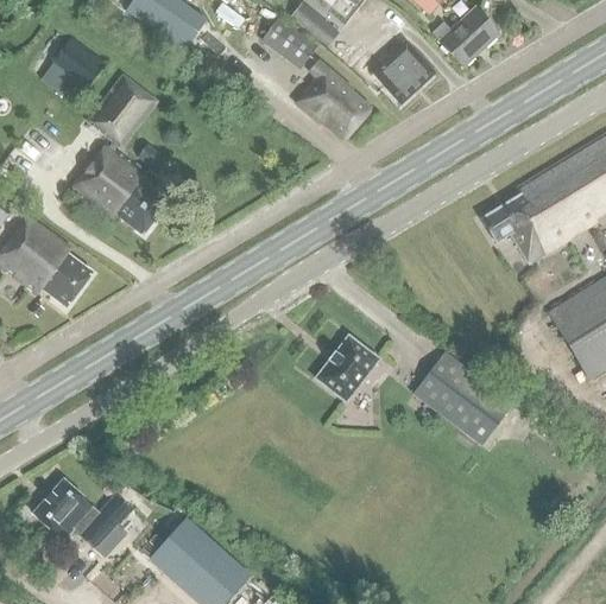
[(132,0),(126,10),(184,50),(206,18),(178,0),(132,0)]
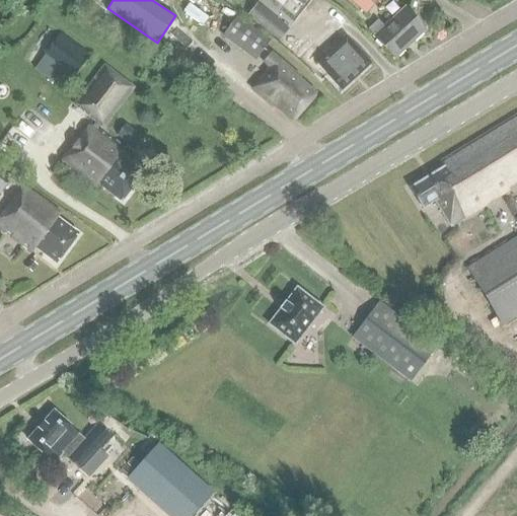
[(280,38),(289,26),(257,0),(248,11),(280,38)]
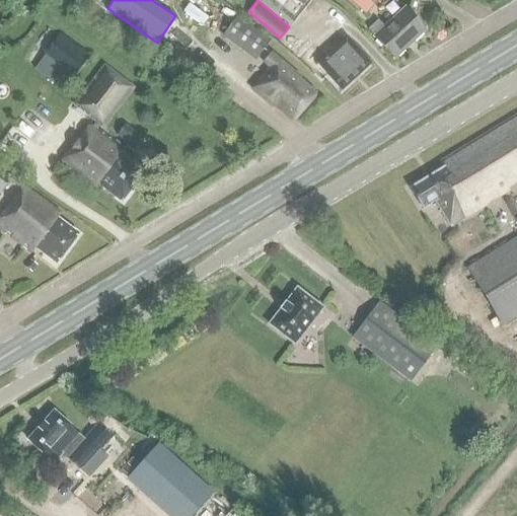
[(353,0),(366,12),(376,0),(353,0)]
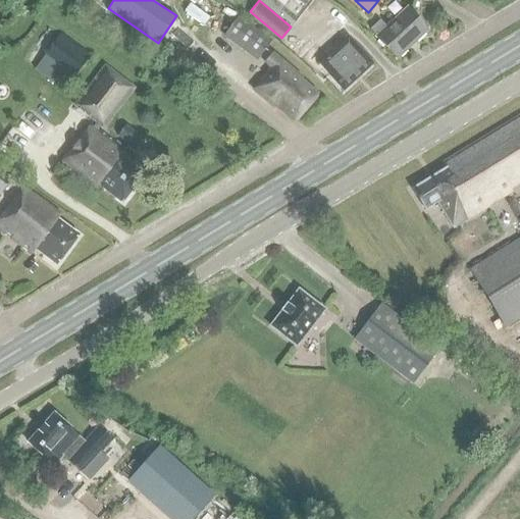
[(380,18),(371,27),(377,35),(397,56),(427,28),(408,6),(387,26),(380,18)]
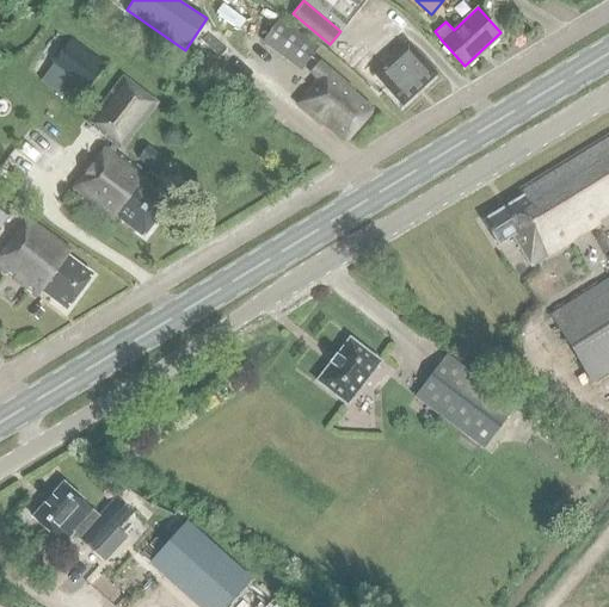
[(302,68),(315,51),(314,50),(319,44),(281,17),(264,36),(302,68)]
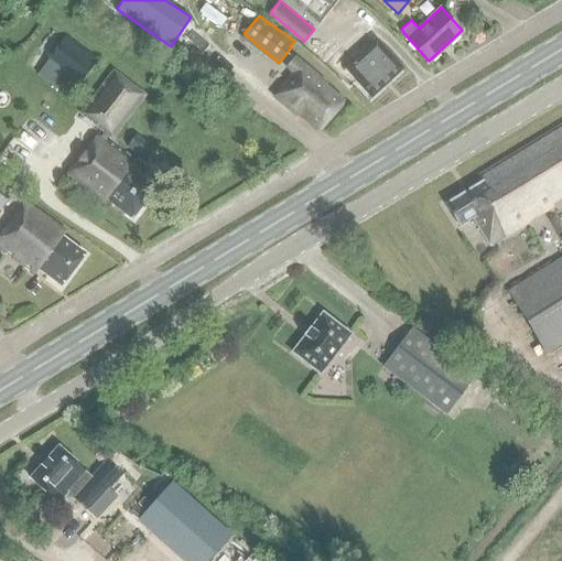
[(71,95),(98,57),(66,34),(40,73),(71,95)]
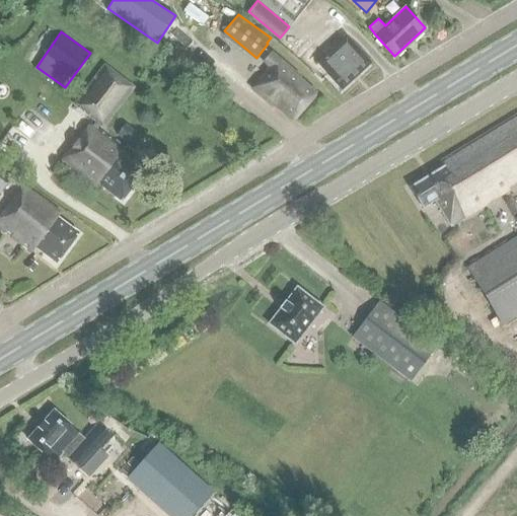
[(335,48),(326,55),(314,65),(320,72),(327,71),(343,88),(371,61),(346,33),(333,45),(335,48)]
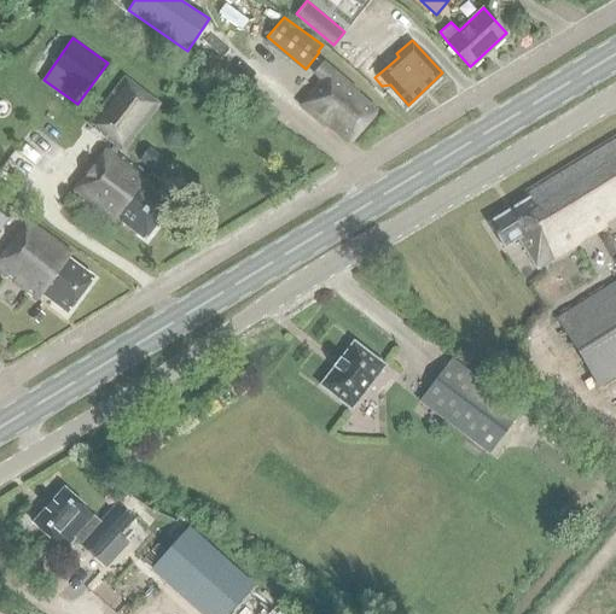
[(354,92),(355,91),(323,62),(315,70),(325,79),(303,103),(327,123),(330,122),(350,140),(376,111),(354,92)]
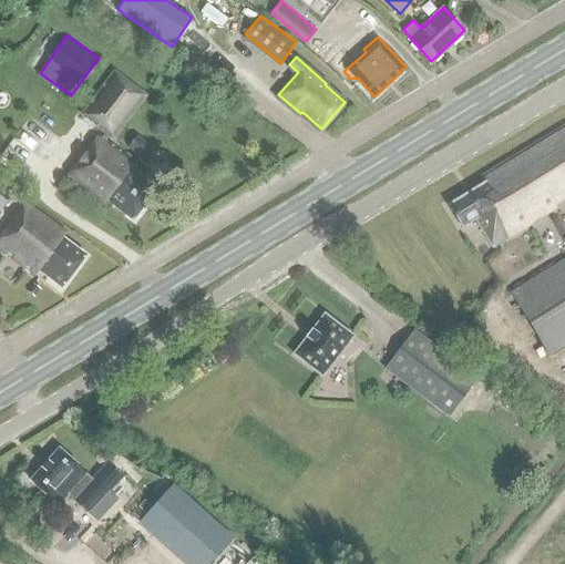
[(147,93),(115,70),(82,113),(105,131),(102,134),(108,139),(111,135),(113,137),(147,93)]
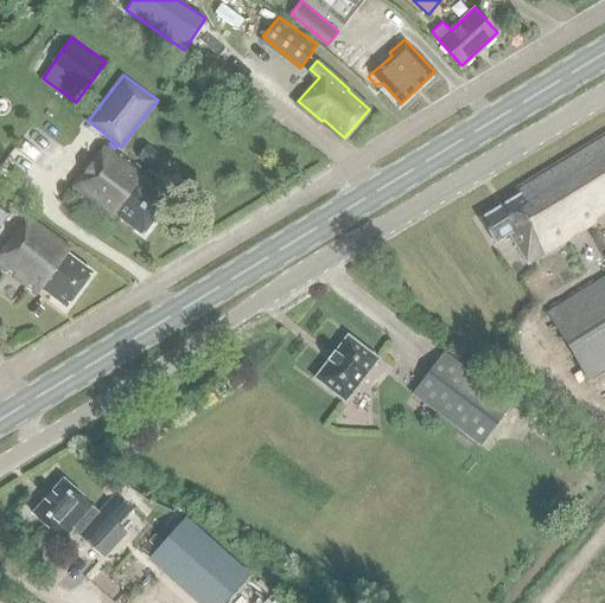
[(520,192),(481,217),(495,241),(510,231),(528,261),(551,248),(552,249),(604,217),(604,132),(516,186),(520,192)]
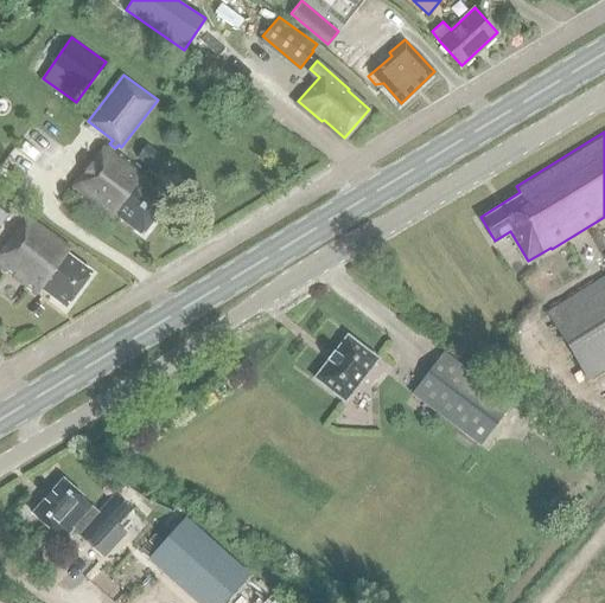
[(170,199),(154,187),(160,179),(148,170),(146,172),(115,148),(109,143),(107,142),(71,188),(110,219),(115,213),(142,233),(170,199)]
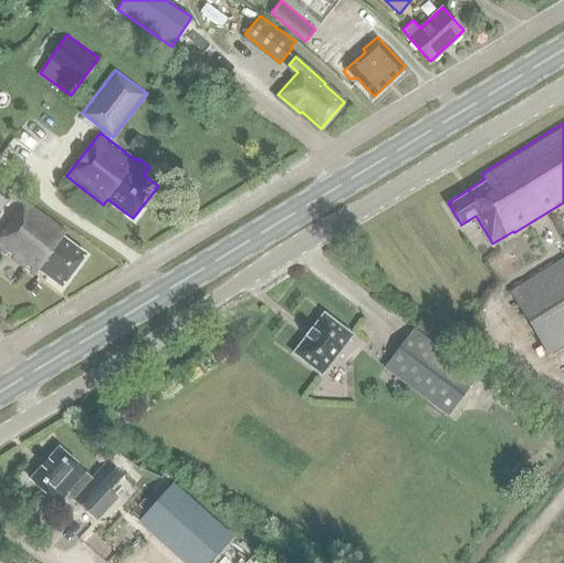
[(127,146),(143,157),(153,145),(137,133),(127,146)]
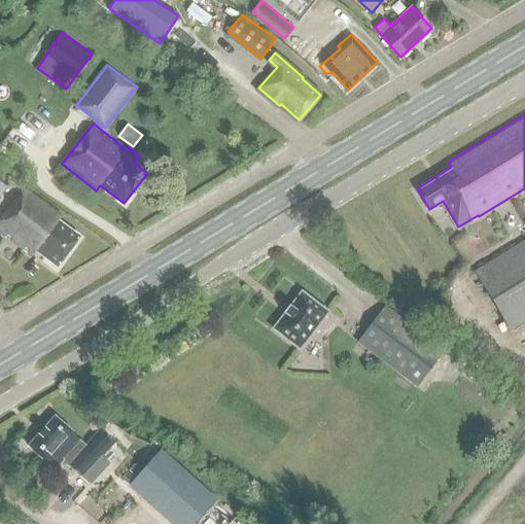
[(62,215),(25,187),(0,219),(0,229),(33,253),(36,249),(59,266),(80,236),(59,219),(62,215)]
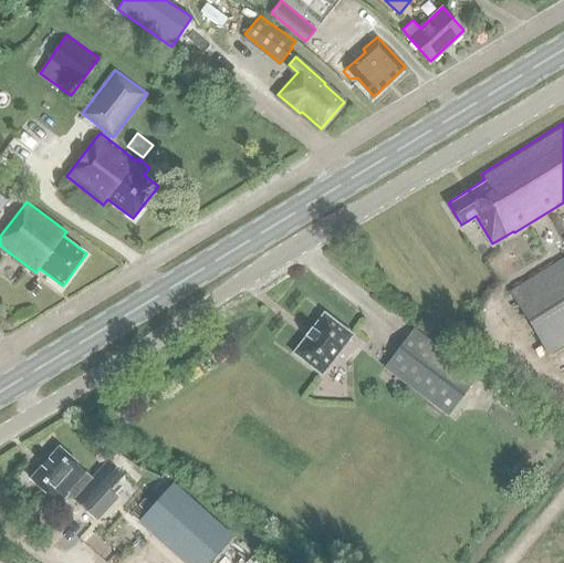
[(563,257),(511,290),(550,353),(563,344),(563,257)]
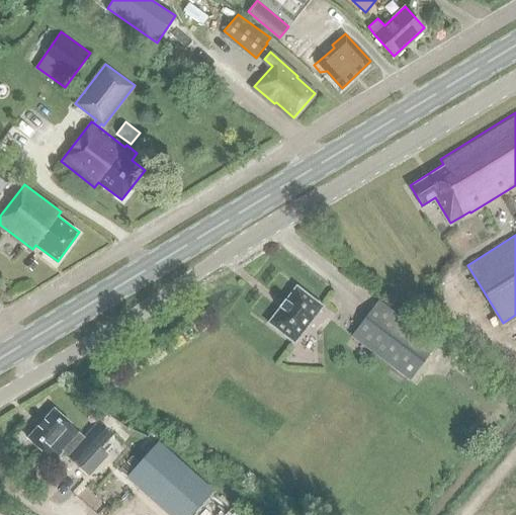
[(26,265),(32,269),(37,262),(31,258),(26,265)]
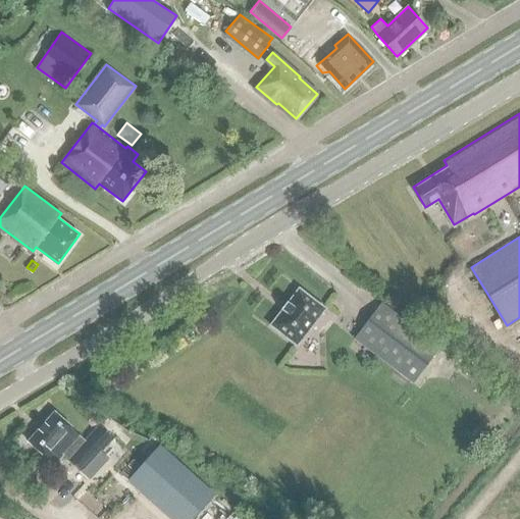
[(297,344),(325,308),(299,288),(289,302),(288,301),(280,309),(282,310),(271,324),(297,344)]
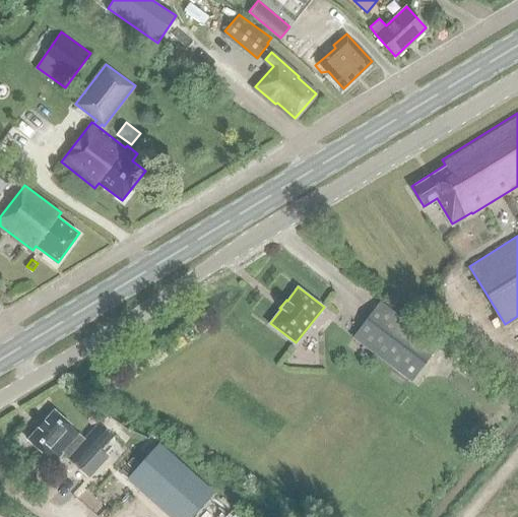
[(352,336),(411,380),(439,344),(380,300),(352,336)]
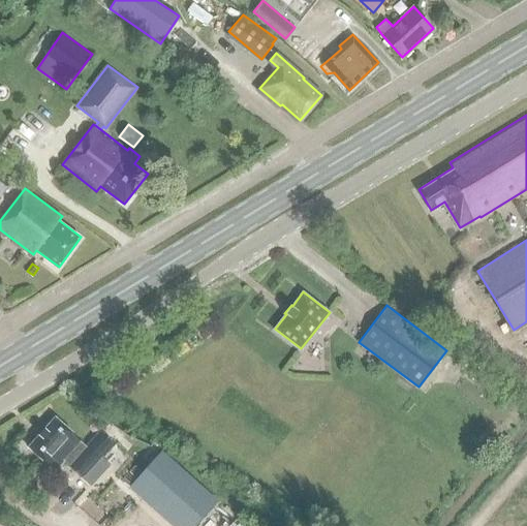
[(72,432),(56,416),(29,446),(47,462),(47,461),(55,469),(64,458),(70,464),(84,476),(115,442),(101,430),(87,445),(81,440),(72,432)]
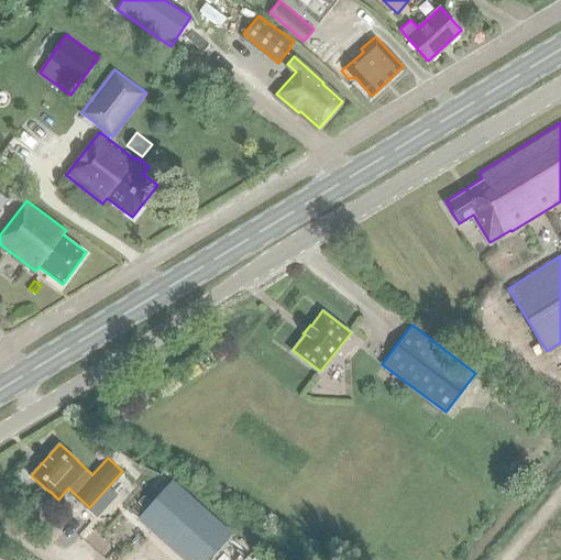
[(147,508),(205,559),(207,559),(235,528),(176,475),(147,508)]
